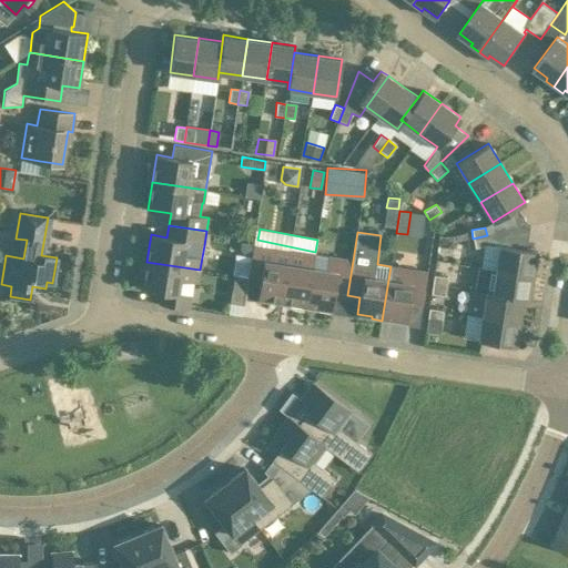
[(489,245),(487,235),(473,239),(475,249),(489,245)]
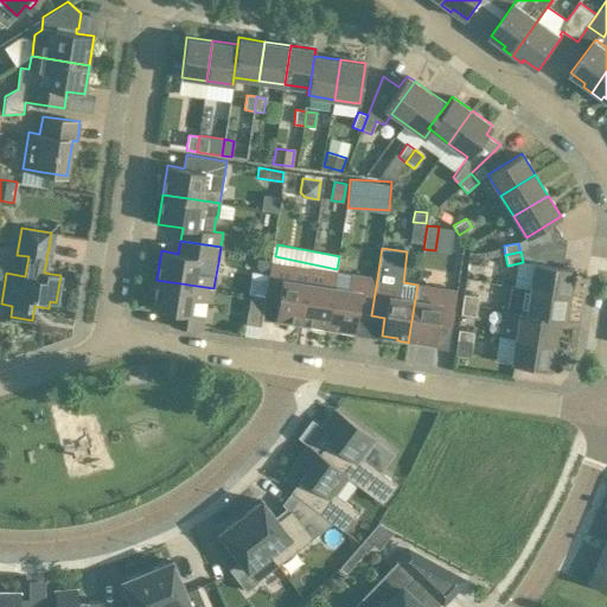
[(256,266),(262,272),(268,273),(270,262),(270,260),(257,257),(256,266)]
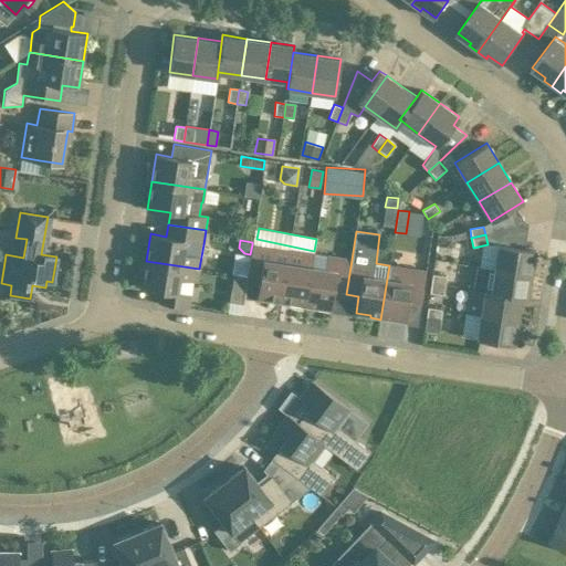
[(290,250),(275,248),(252,244),(247,276),(260,279),(257,297),(271,300),(271,302),(281,304),(290,250)]
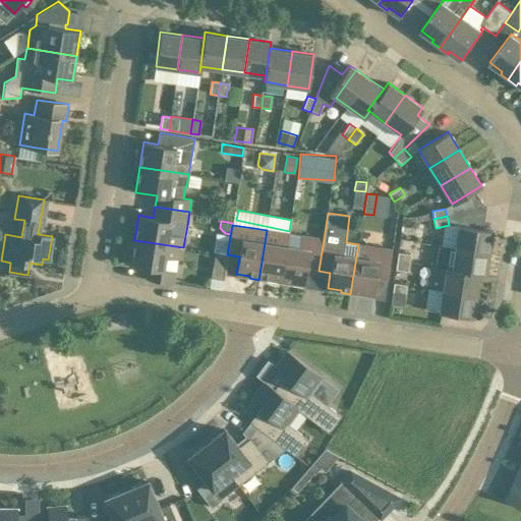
[(458,225),(455,247),(488,252),(493,230),(458,225)]
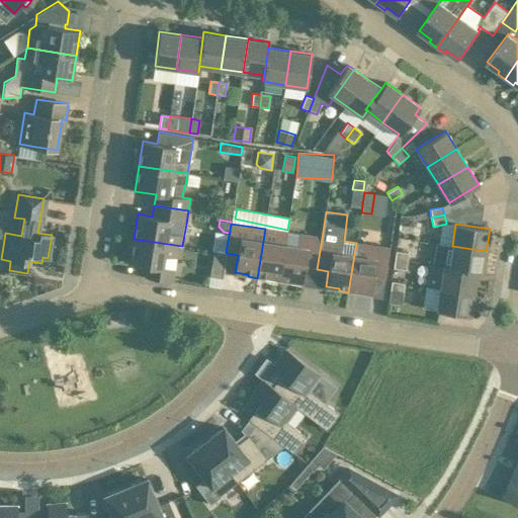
[(287,233),(277,231),(265,229),(257,278),(267,279),(267,277),(279,279),(285,245),(287,233)]
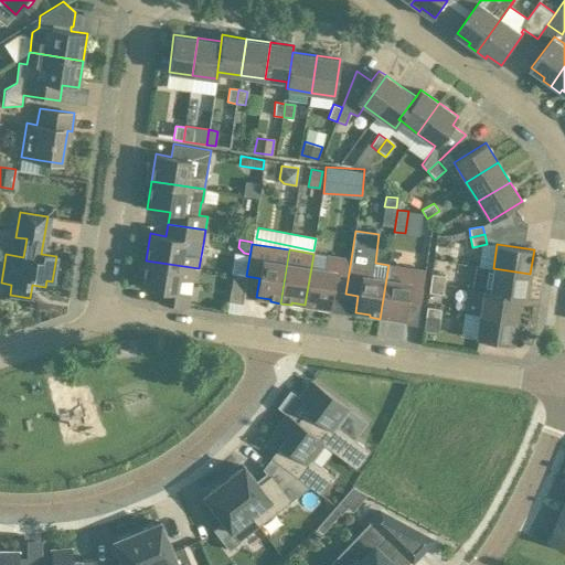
[(351,259),(313,254),(311,267),(305,305),(305,307),(315,309),(316,307),(330,309),(332,292),(345,294),(351,259)]
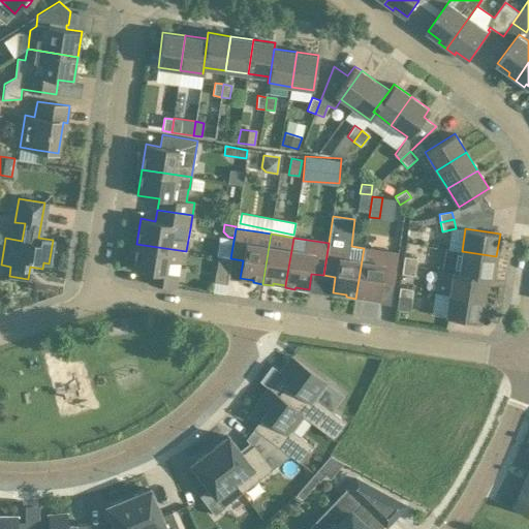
[(151,272),(150,283),(176,287),(178,276),(165,274),(167,260),(180,262),(184,263),(186,251),(136,244),(132,269),(151,272)]
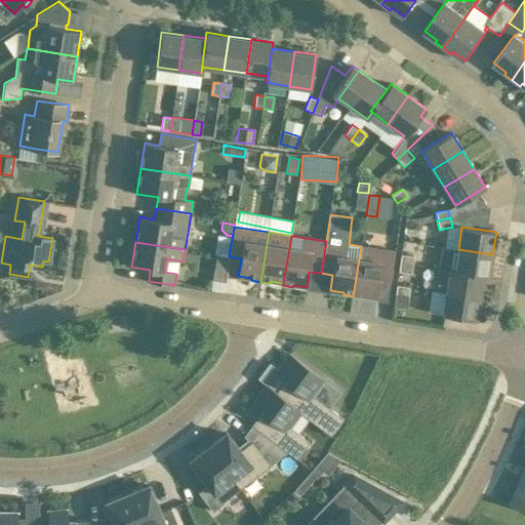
[(376,297),(379,281),(391,282),(395,251),(361,246),(359,258),(353,296),(363,297),(363,295),(376,297)]
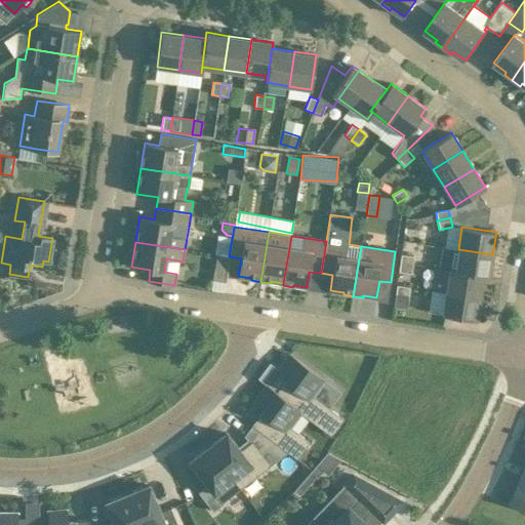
[(489,277),(492,254),(458,249),(454,272),(483,276),(489,277)]
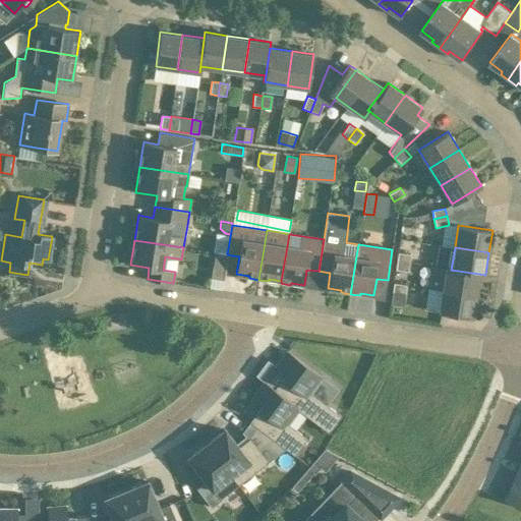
[(223,281),(227,255),(215,253),(211,279),(223,281)]
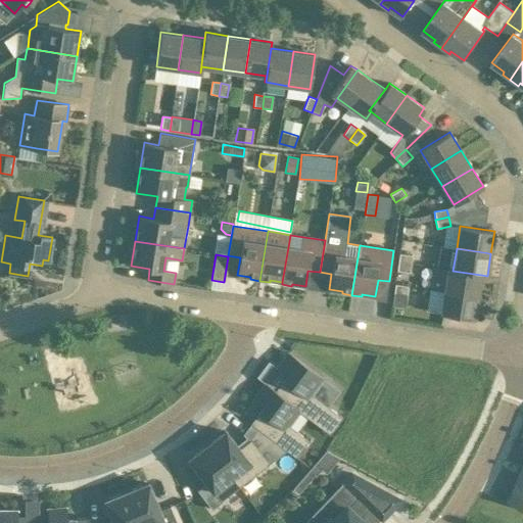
[(411,264),(413,255),(399,254),(398,262),(411,264)]
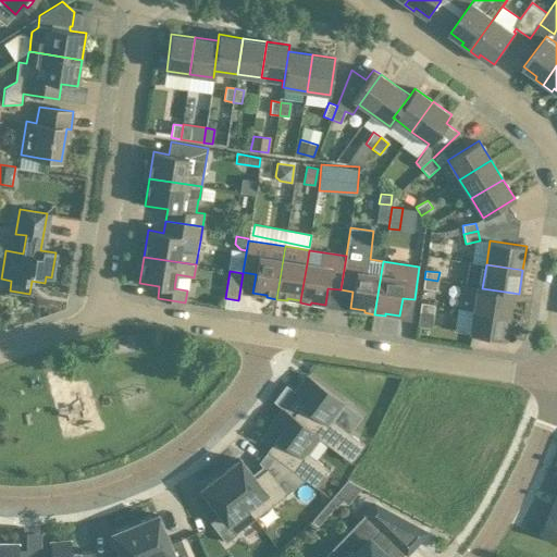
[(436,291),(437,281),(424,279),(422,288),(436,291)]
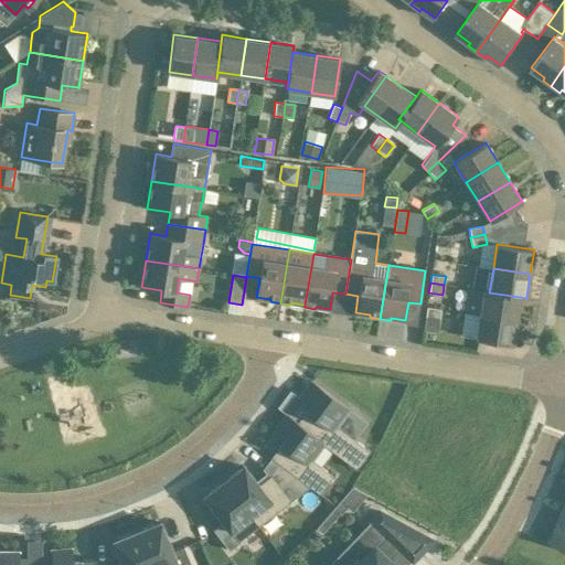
[(516,320),(520,297),(489,292),(467,288),(464,312),(479,313),(516,320)]
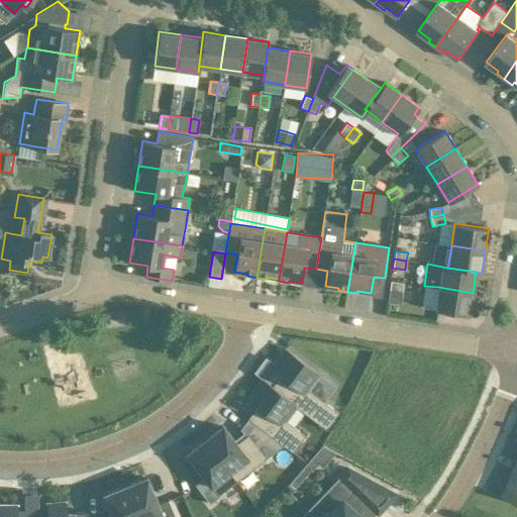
[(391,280),(388,302),(400,303),(404,282),(391,280)]
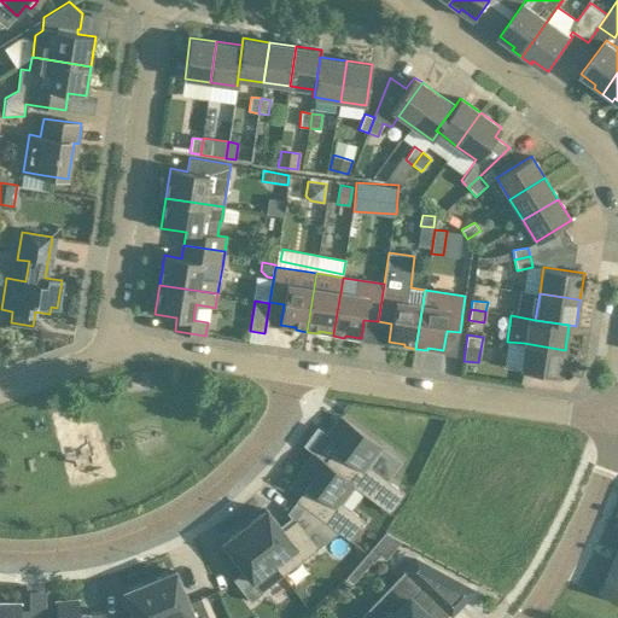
[(524,343),(520,369),(561,377),(565,350),(524,343)]
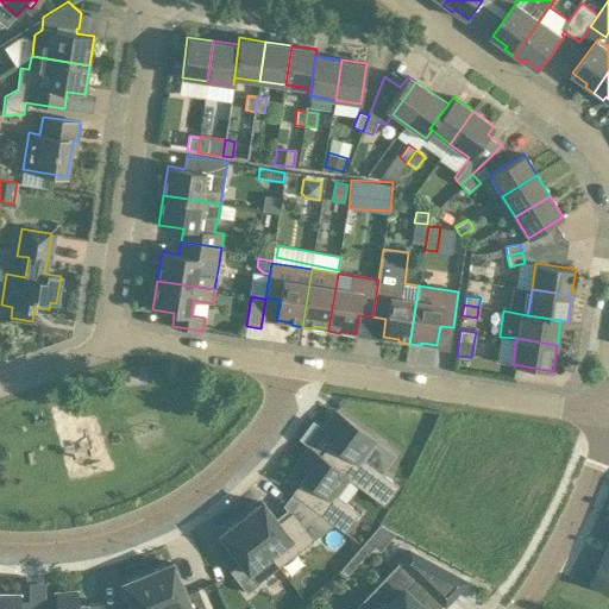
[(333,437),(320,454),(349,476),(347,478),(383,504),(399,485),(363,458),(376,440),(336,410),(322,428),(333,437)]
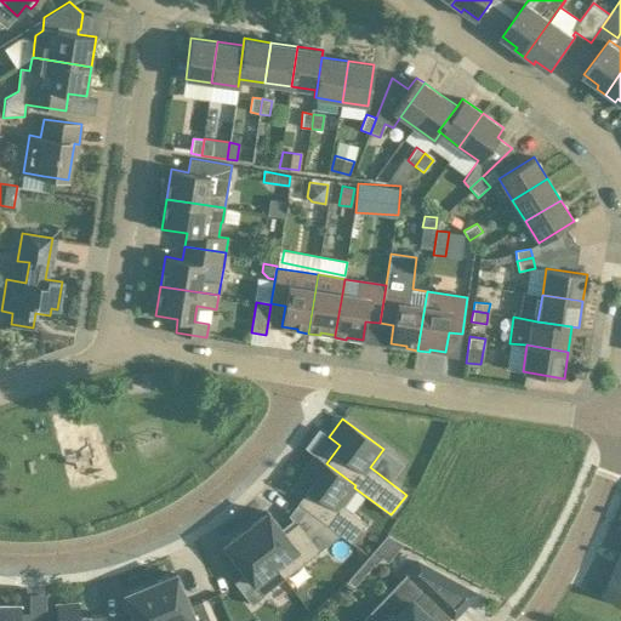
[(342,505),(354,488),(355,485),(326,463),(315,455),(301,473),(312,482),(297,502),(351,542),(366,523),(342,505)]
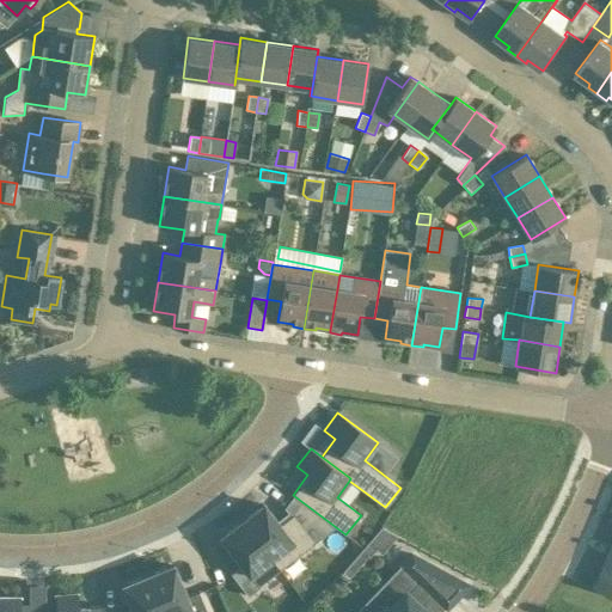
[(263,505),(243,520),(280,569),(316,542),(293,514),(280,525),(263,505)]
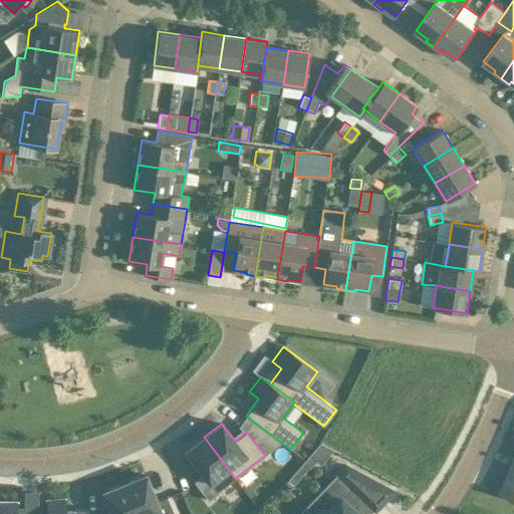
[(218,492),(235,478),(204,437),(186,451),(203,474),(193,481),(208,500),(218,493),(218,492)]
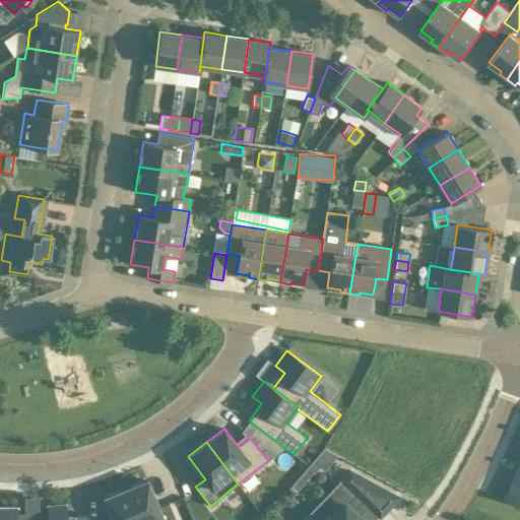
[(297,491),(313,472),(314,473),(320,466),(324,470),(338,455),(324,448),(291,485),(297,491)]
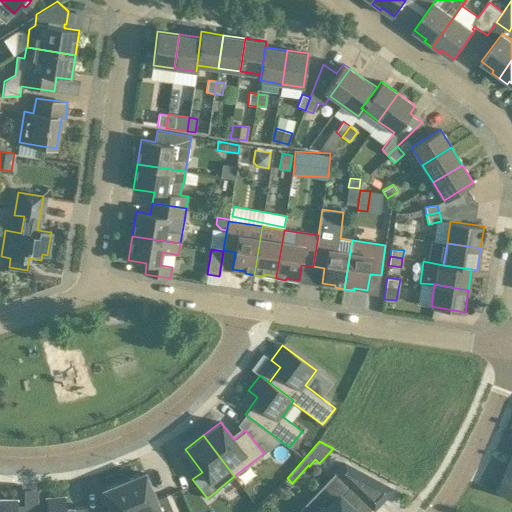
[(511,493),(511,460),(500,489),(511,493)]
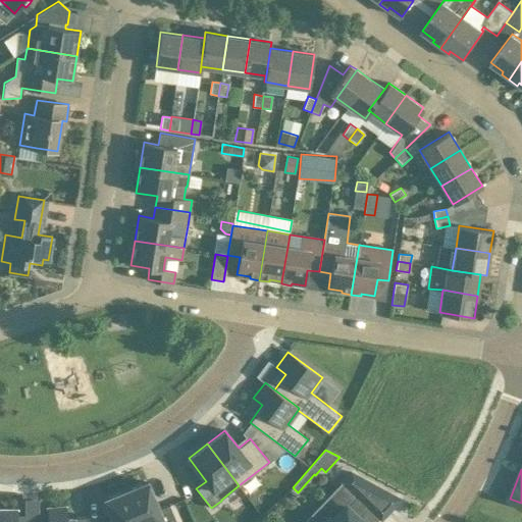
[(363,521),(354,513),(365,502),(380,517),(381,517),(400,499),(399,499),(351,472),(343,481),(357,494),(346,506),(346,505),(328,521),(363,521)]
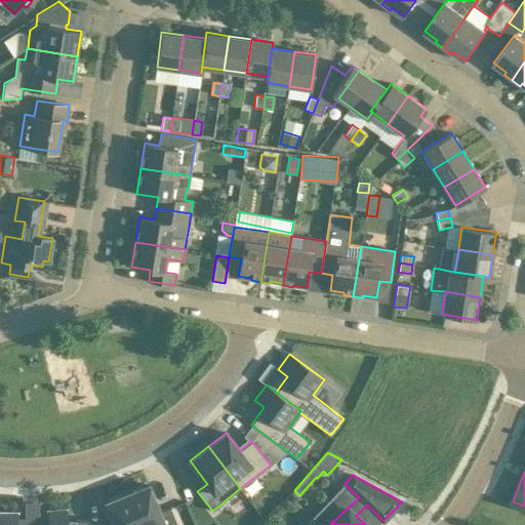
[(127,493),(139,524),(157,524),(164,522),(149,485),(127,493)]
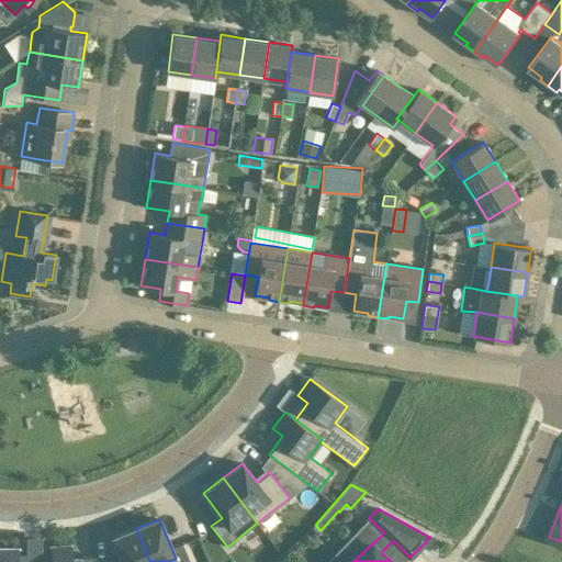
[(149,561),(136,528),(113,538),(123,561),(149,561)]
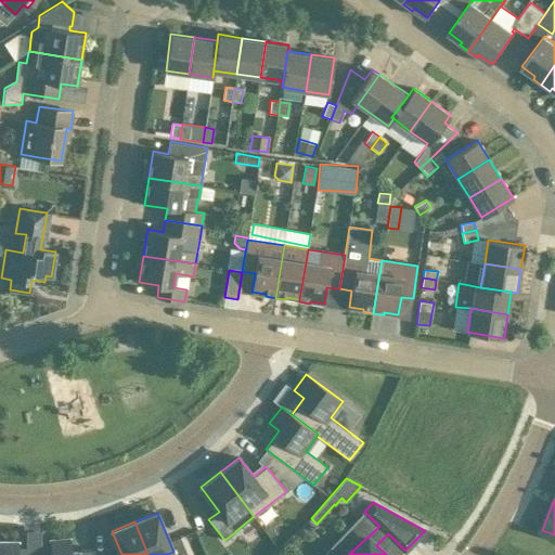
[(71,538),(50,540),(51,554),(94,554),(94,550),(72,551),(71,538)]
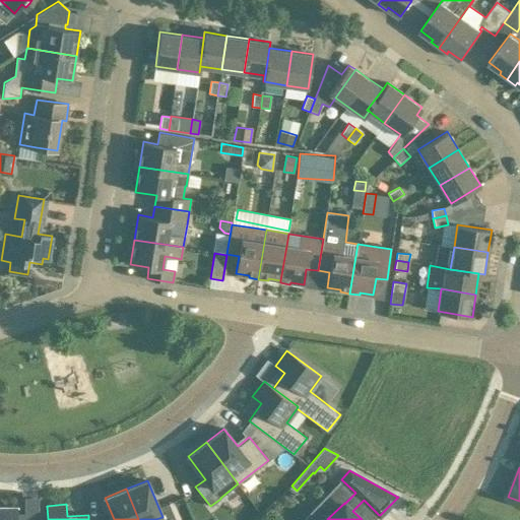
[(17,508),(0,507),(0,519),(38,519),(39,519),(17,519),(17,508)]
